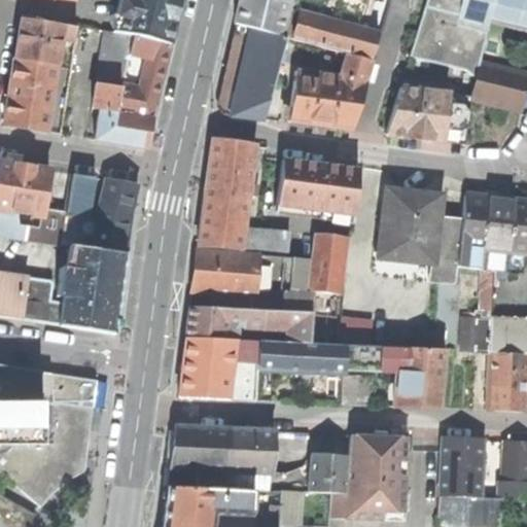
[(119,0),(113,33),(134,37),(150,41),(169,45),(177,10),(179,0),(119,0)]
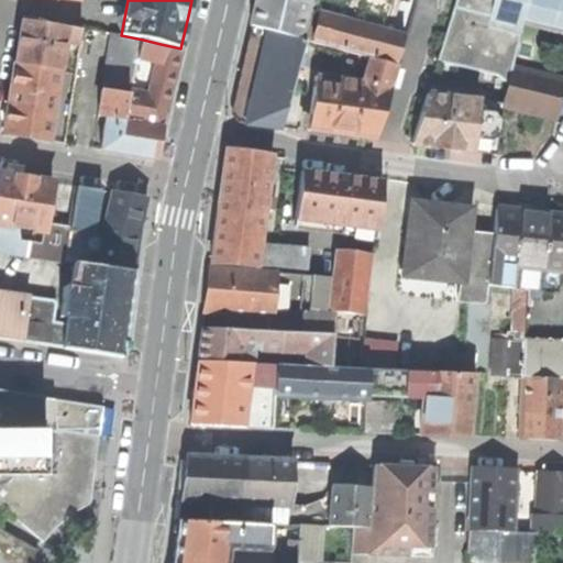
[(254,26),(298,37),(307,0),(256,0),(250,25),(254,26)]
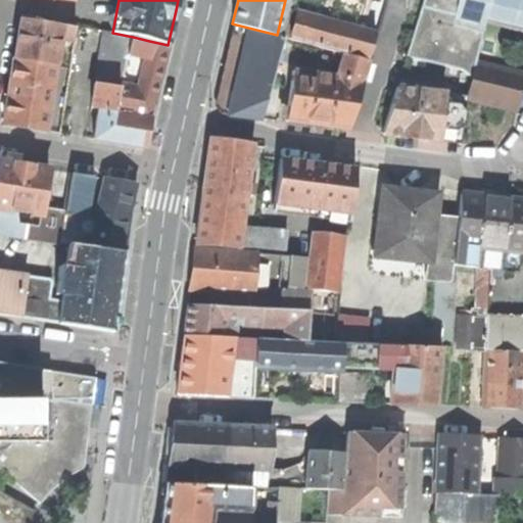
[(333,0),(330,14),(361,24),(366,0),(333,0)]
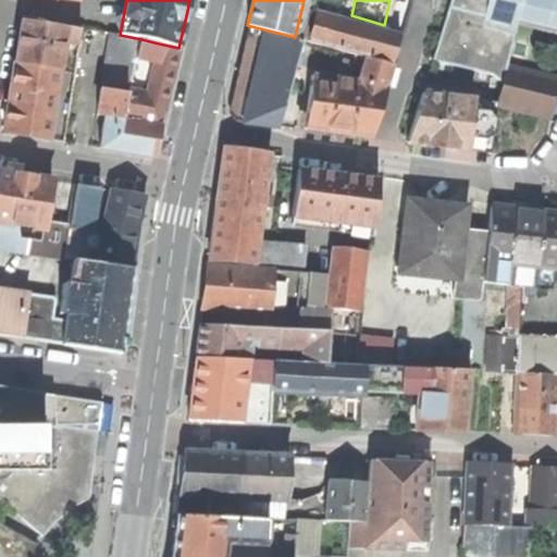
[(519,19),(523,0),(450,0),(434,62),(486,76),(503,81),(507,66),(516,32),(519,19)]
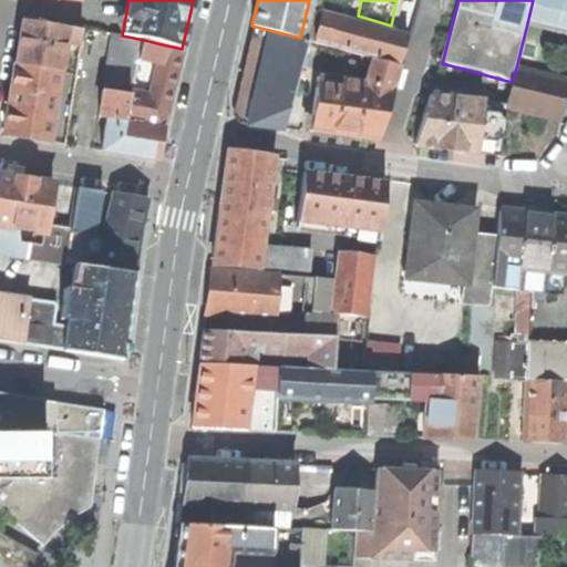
[(566,7),(538,0),(533,0),(528,19),(566,29),(566,7)]
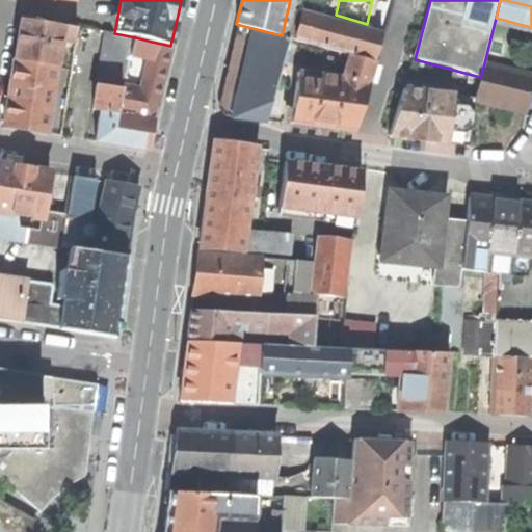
[(300,17),(294,40),(349,54),(377,62),(383,40),(300,17)]
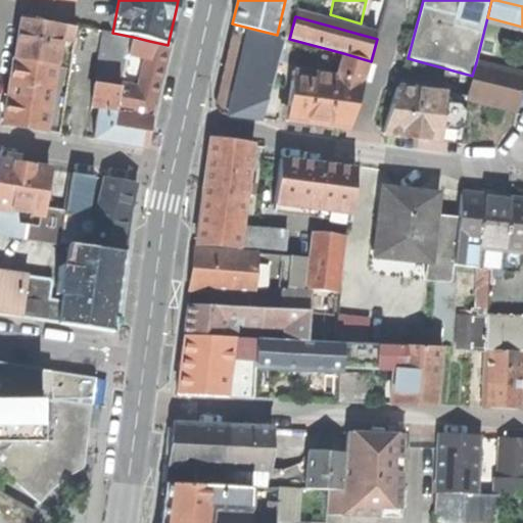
[(19,18),(14,58),(55,65),(57,65),(61,38),(75,40),(77,28),(19,18)]
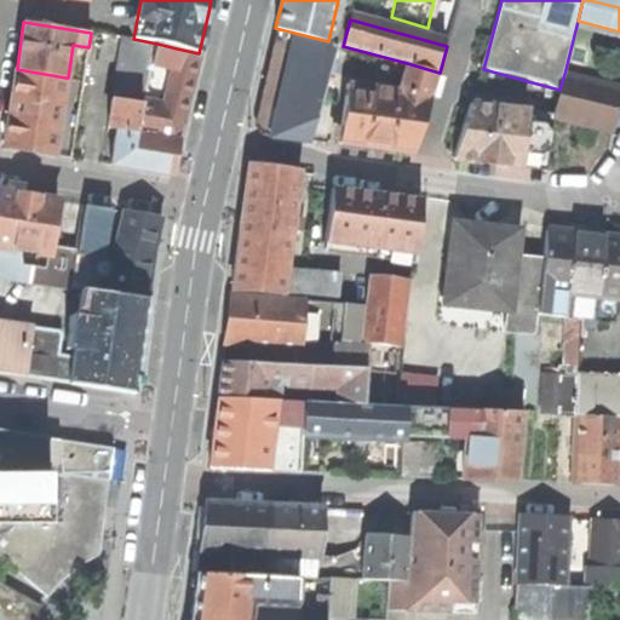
[(258,125),(264,135),(310,139),(337,44),(328,41),(280,29),(269,76),(258,125)]
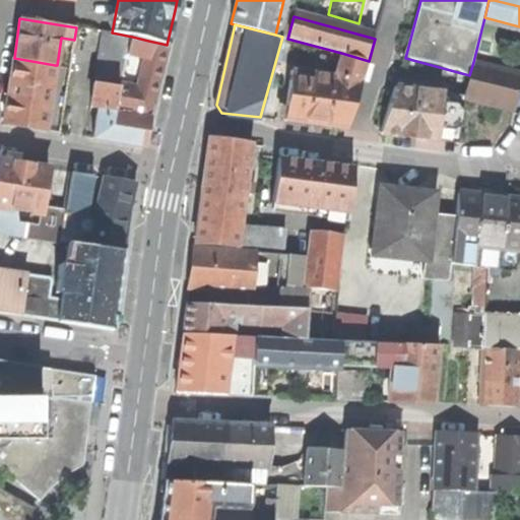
[(99,109),(115,112),(120,84),(124,65),(126,55),(132,37),(112,33),(104,31),(90,108),(99,109)]
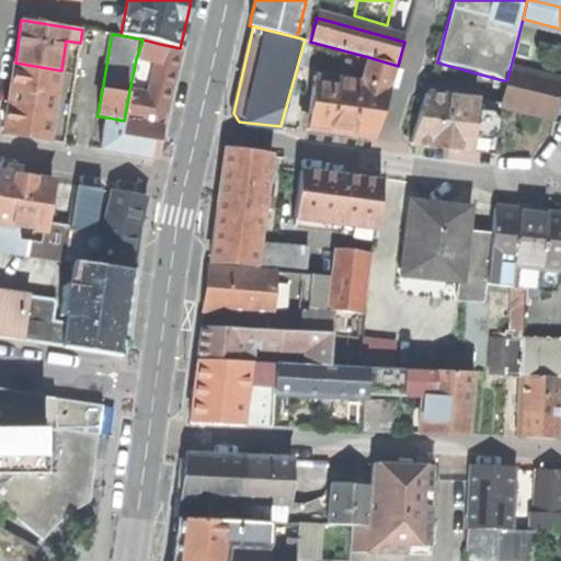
[(160,44),(142,39),(136,59),(155,64),(160,44)]
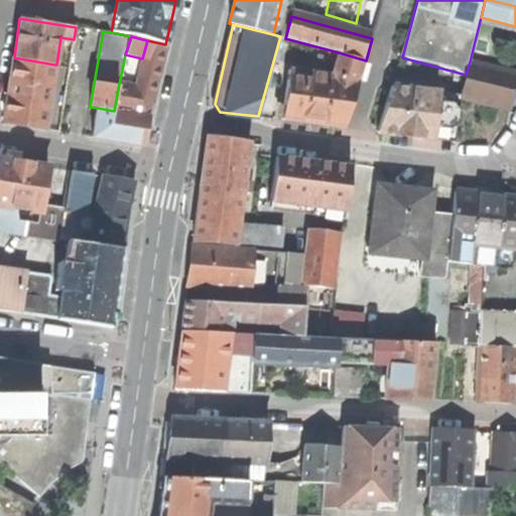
[(136,87),(132,103),(150,107),(158,76),(165,44),(147,40),(142,58),(136,87)]
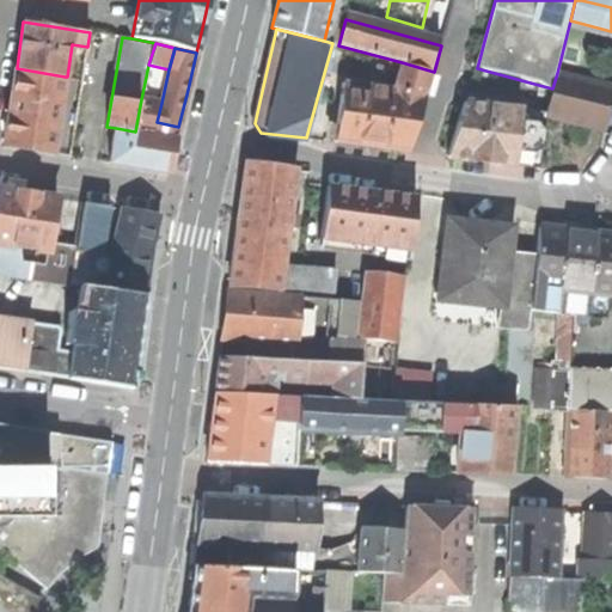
[(343,83),(336,141),(369,146),(410,151),(434,72),(402,62),(395,89),(343,83)]
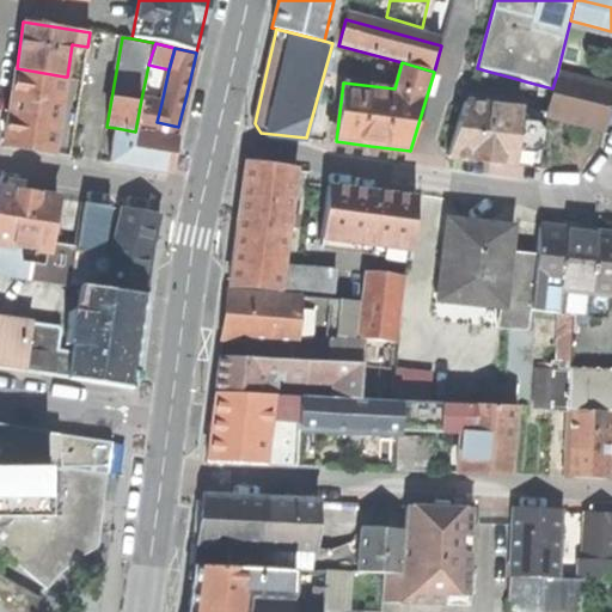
[(11,105),(4,145),(51,153),(65,77),(17,68),(11,105)]
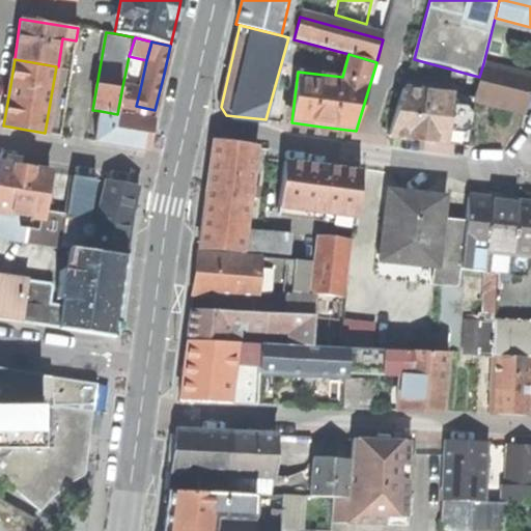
[(474,100),(526,112),(530,94),(530,88),(530,75),(483,63),(479,77),(474,98),(474,100)]
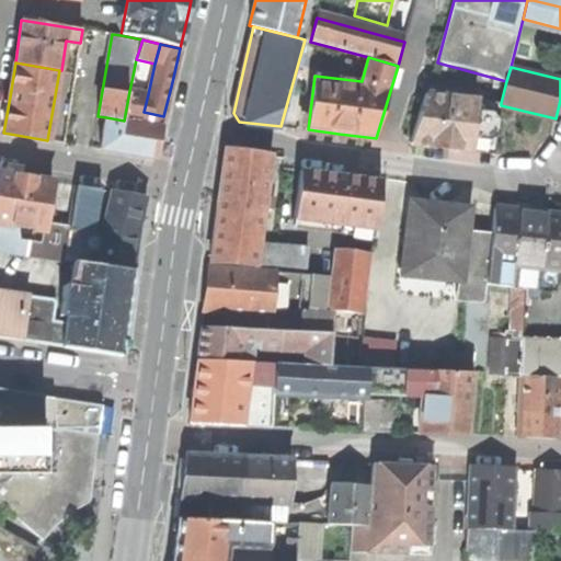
[(148,94),(129,91),(124,121),(141,123),(144,112),(148,94)]
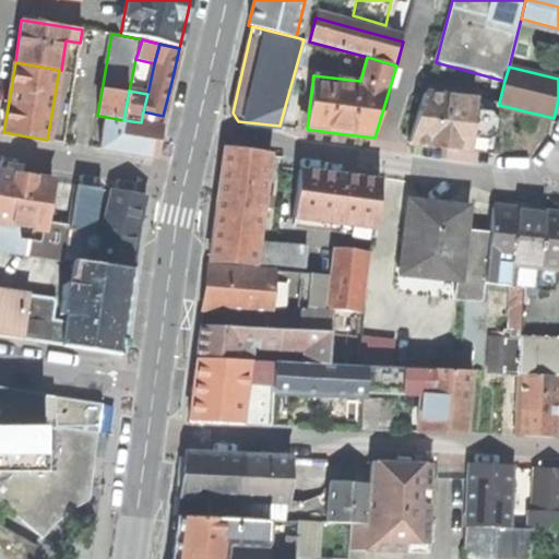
[(425,93),(409,143),(433,145),(468,150),(475,100),(425,93)]
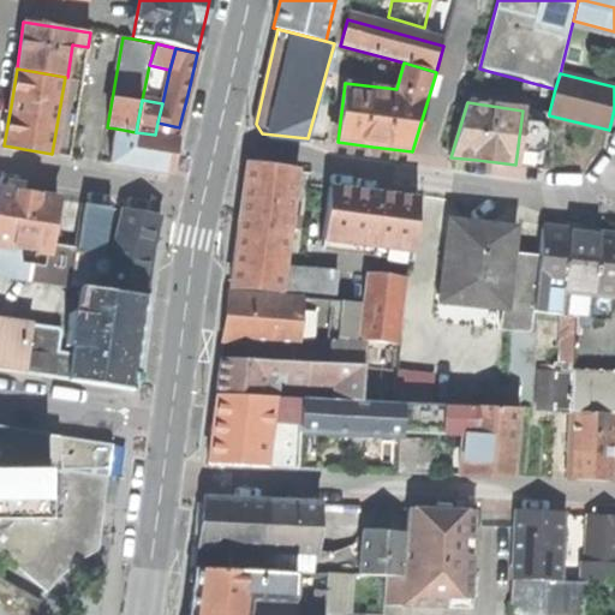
[(549,113),(523,111),(515,165),(543,168),(549,115),(549,113)]
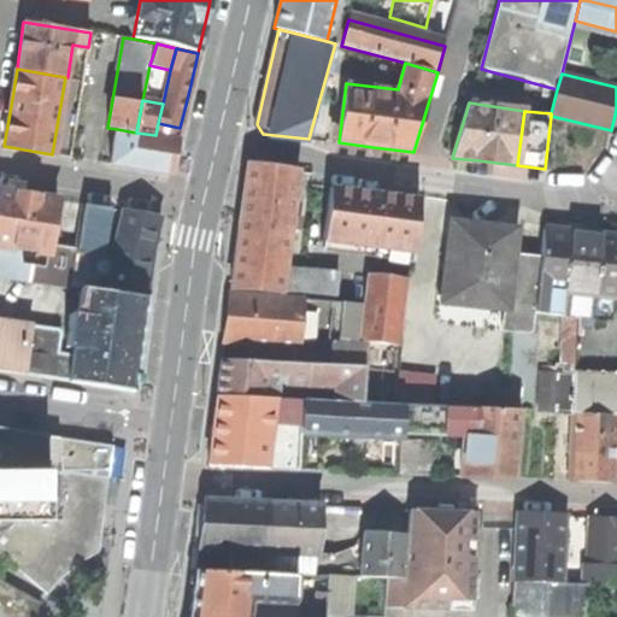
[(117,129),(111,165),(170,175),(172,157),(176,139),(156,135),(136,133),(117,129)]
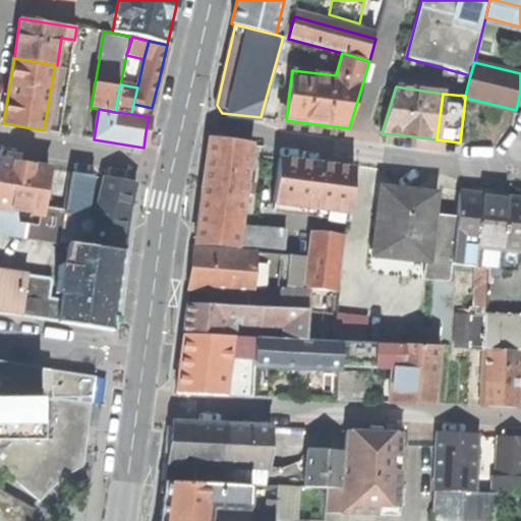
[(204,180),(195,242),(238,245),(241,226),(245,192),(247,181),(252,143),(210,137),(204,180)]
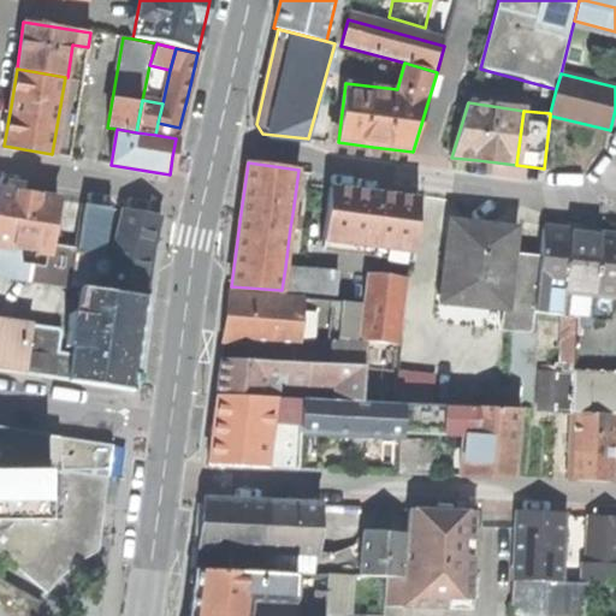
[(377,247),(384,193),(359,189),(332,185),(324,240),(377,247)]
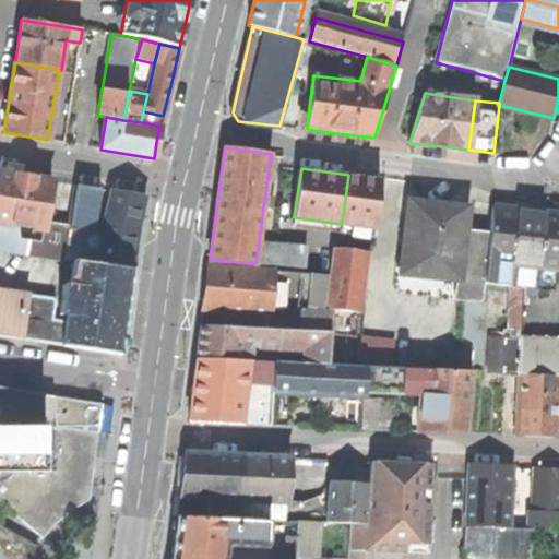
[(44,229),(52,181),(0,171),(0,222),(22,226),(44,229)]
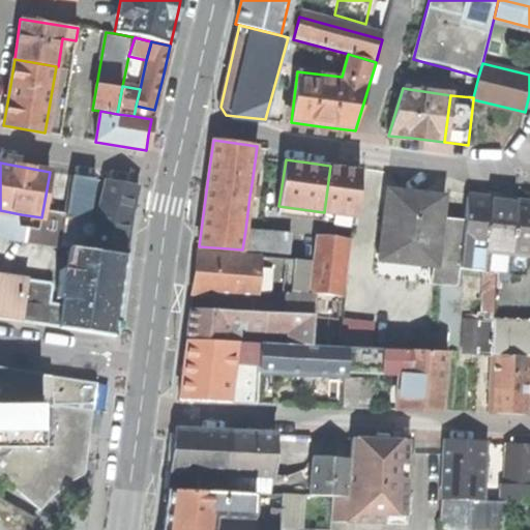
[(324,212),(355,217),(362,171),(330,166),(324,212)]
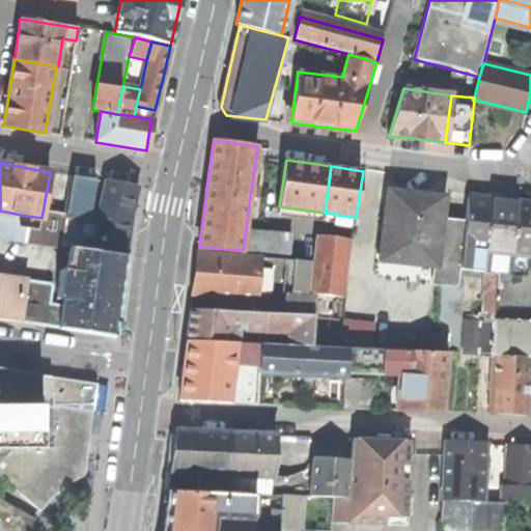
[(66,214),(61,247),(72,248),(84,250),(95,179),(73,175),(66,214)]
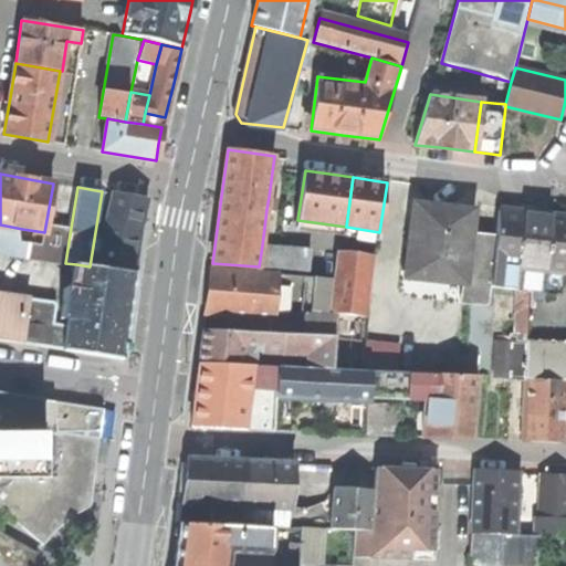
[(147,200),(113,194),(107,223),(142,229),(145,213),(147,200)]
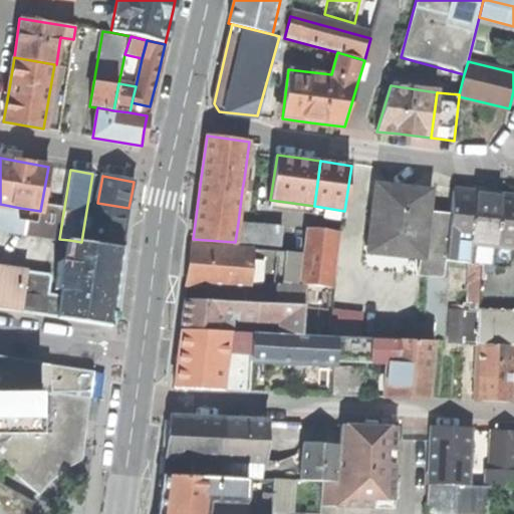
[(244,179),(242,190),(250,191),(252,180),(244,179)]
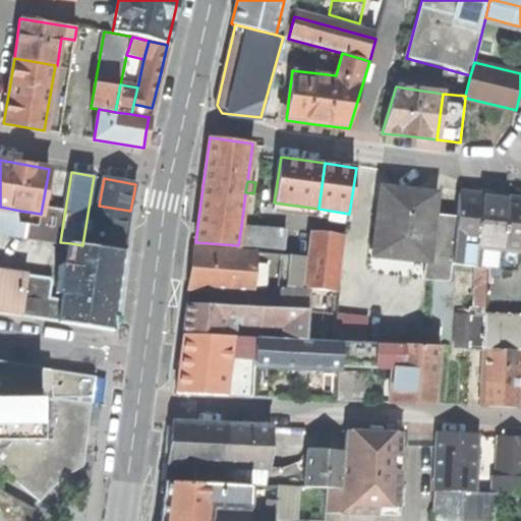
[(377,251),(426,258),(433,214),(436,193),(408,189),(384,185),(379,219),(385,220),(380,250),(378,250),(377,251)]
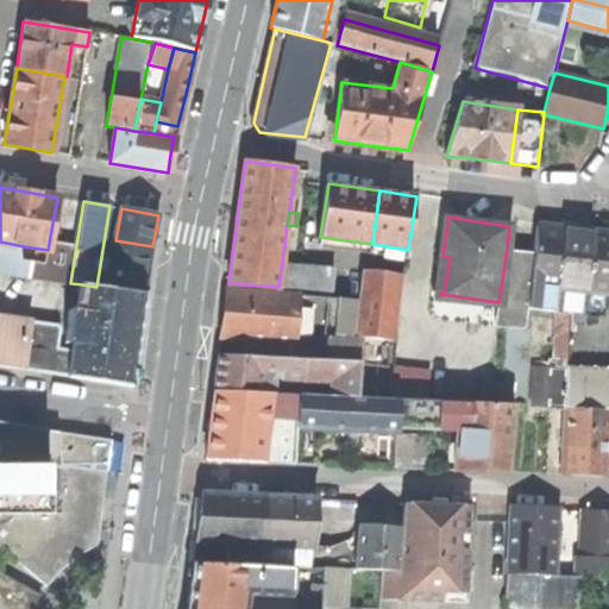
[(534,255),(528,307),(600,315),(608,311),(608,293),(608,292),(608,232),(578,230),(538,226),(534,255)]
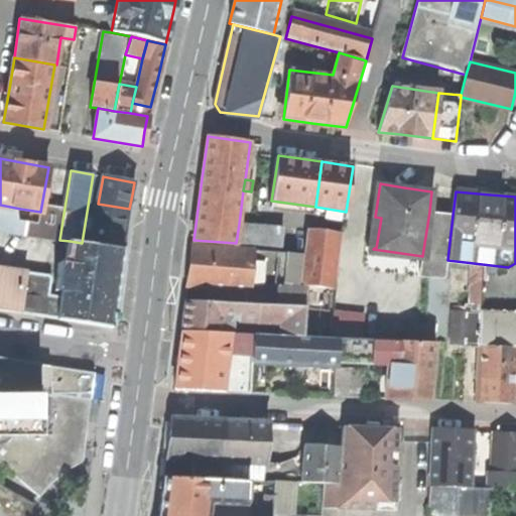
[(129,209),(98,204),(93,242),(123,246),(126,226),(129,209)]
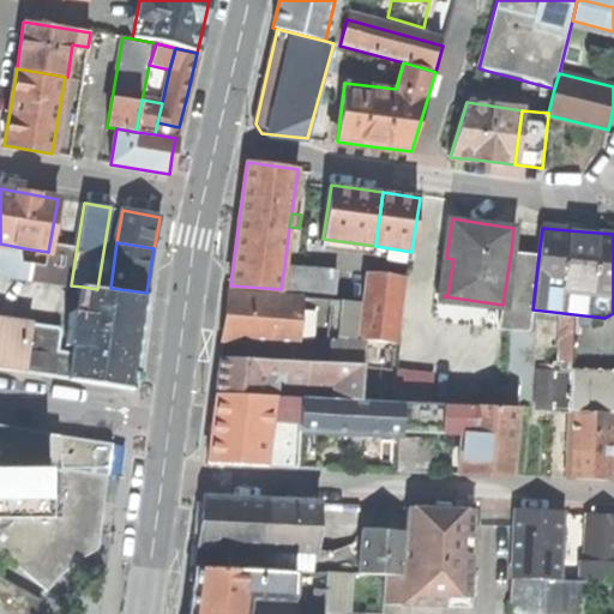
[(0,274),(19,277),(24,248),(0,244),(0,274)]
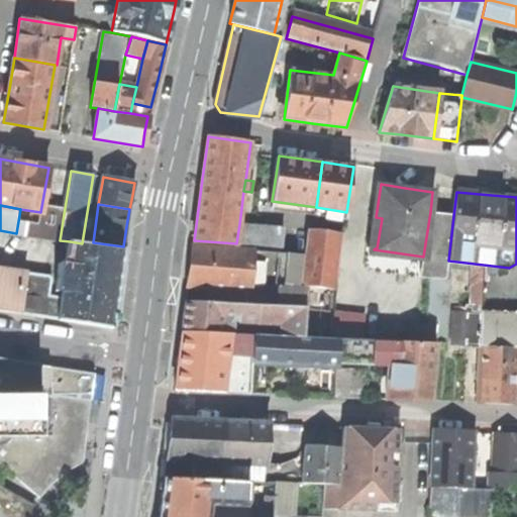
[(40,212),(37,236),(60,240),(65,208),(48,206),(47,213),(40,212)]
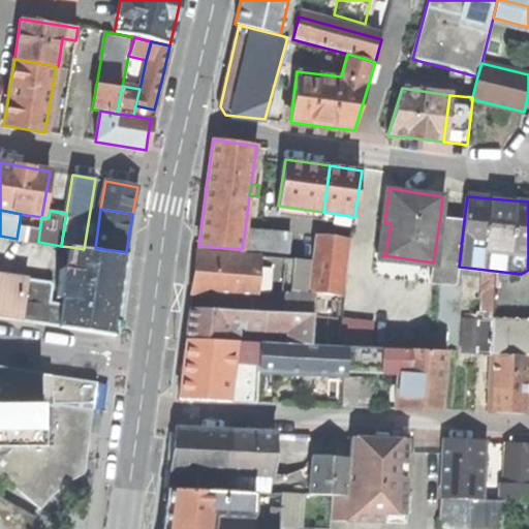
[(38,242),(41,217),(21,214),(17,239),(38,242)]
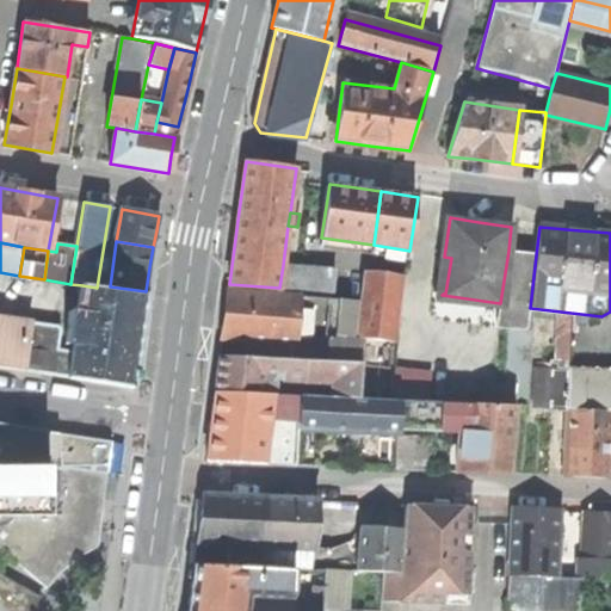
[(536,255),(508,251),(500,303),(498,327),(528,328),(530,308),(536,255)]
